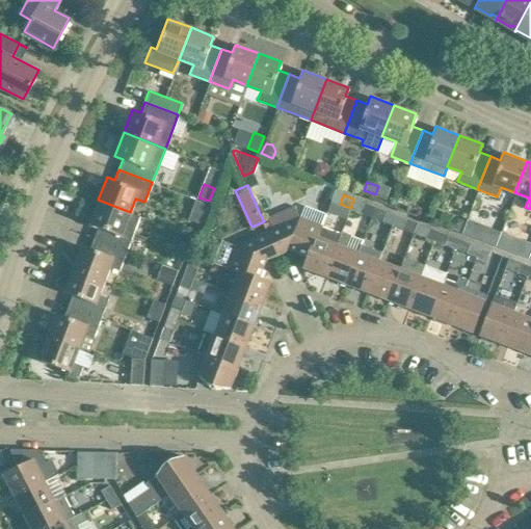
[(353,199),(353,200),(350,208),(371,216),(372,213),(374,206),(353,199)]
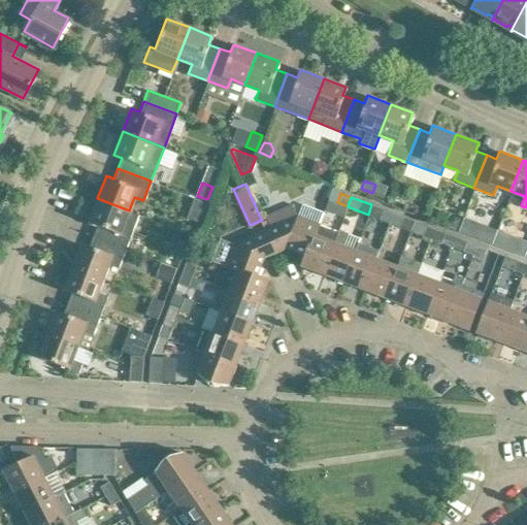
[(124,225),(129,210),(97,198),(89,222),(97,225),(93,235),(126,248),(133,228),(124,225)]
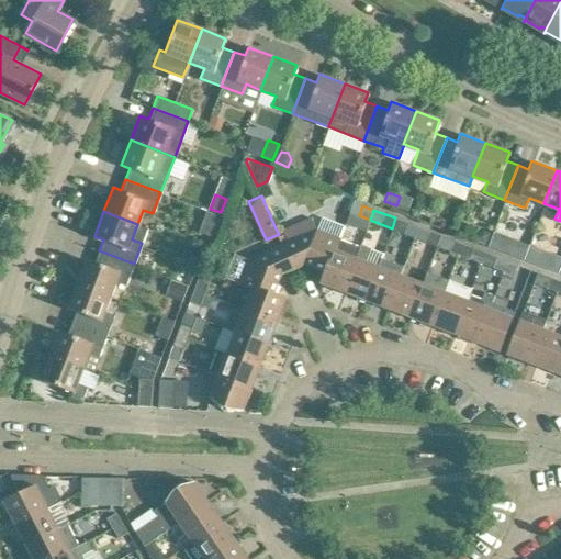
[(213,235),(220,215),(205,211),(199,230),(213,235)]
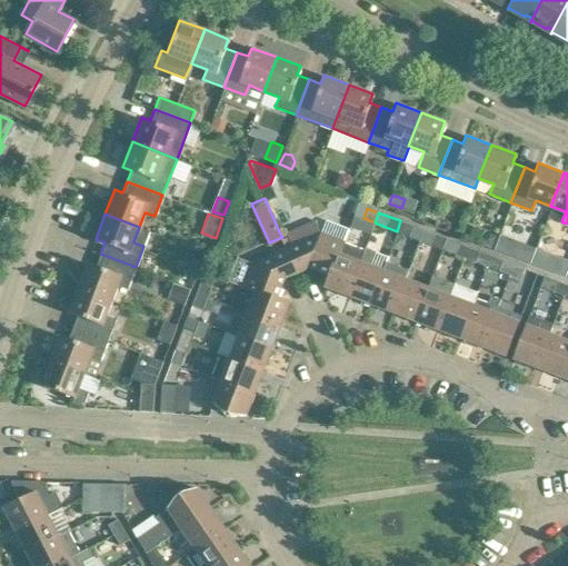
[(339,252),(344,240),(349,226),(325,217),(320,231),(286,247),(296,269),(307,265),(328,272),(329,274),(338,252),(339,252)]
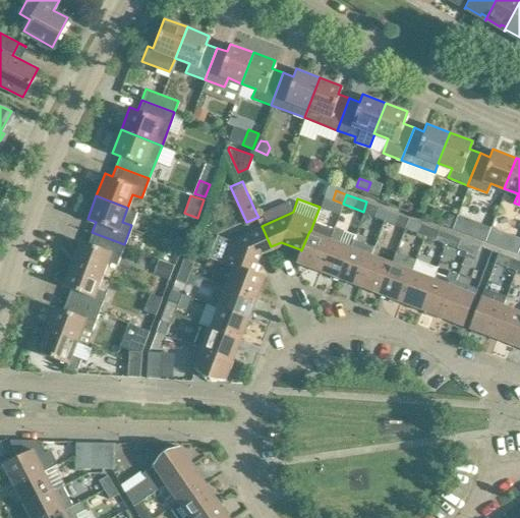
[(367,202),(364,209),(363,212),(384,220),(388,210),(367,202)]
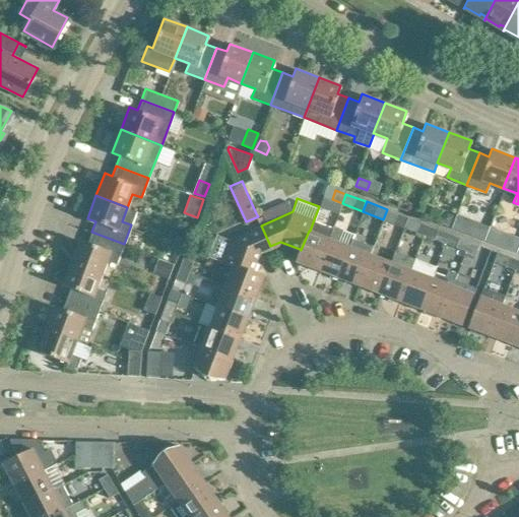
[(397,213),(387,209),(383,219),(393,222),(397,213)]
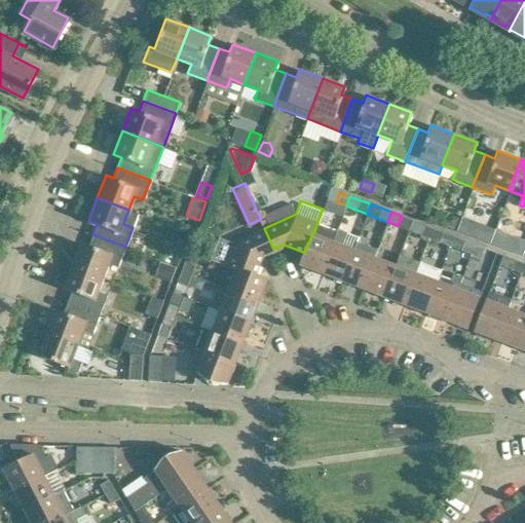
[(448,215),(445,224),(455,227),(459,217),(452,214),(448,215)]
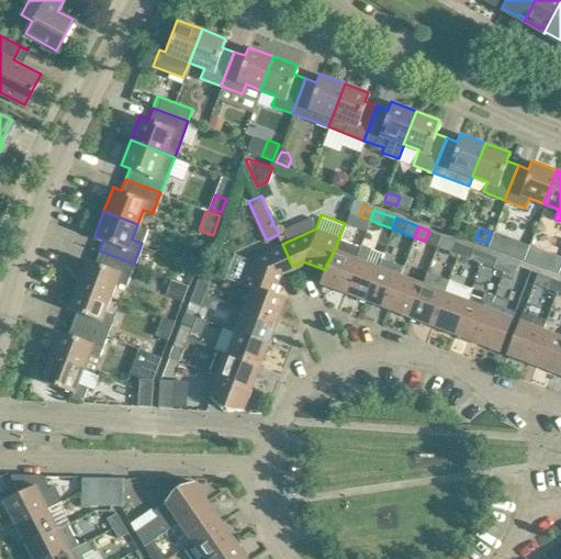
[(496,231),(491,247),(502,250),(507,235),(496,231)]
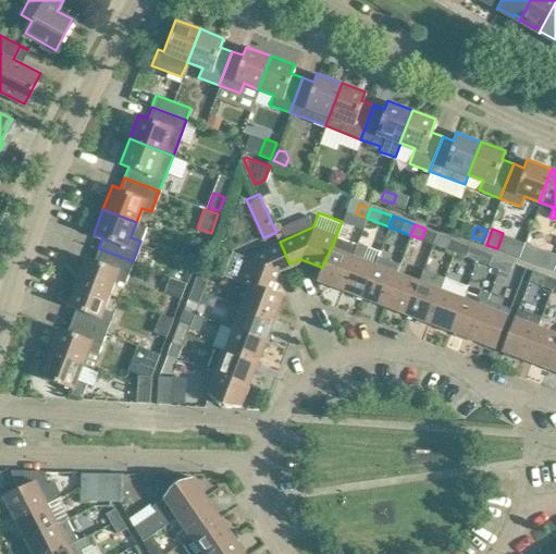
[(454,251),(458,241),(436,232),(435,235),(432,244),(443,247),(454,251)]
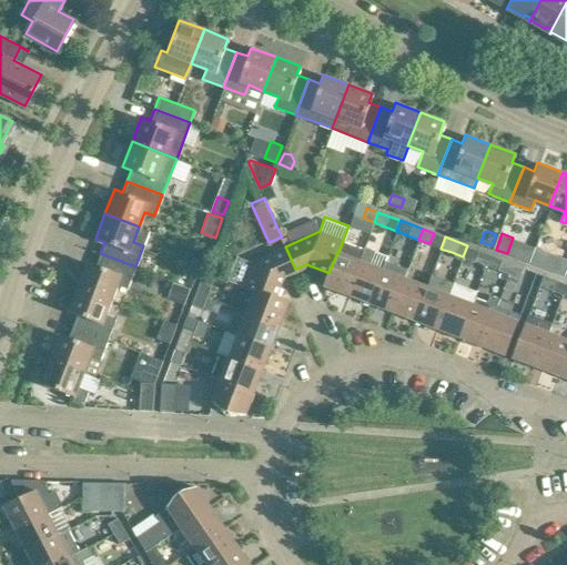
[(346,294),(360,260),(364,248),(343,240),(338,252),(337,252),(328,273),(327,272),(322,284),(346,294)]
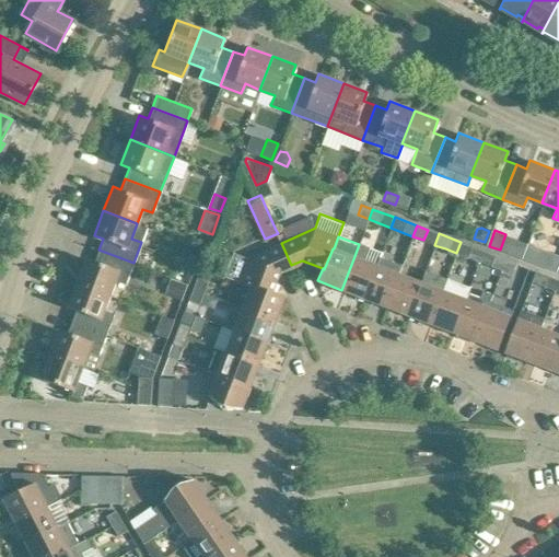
[(376,265),(379,258),(382,250),(359,242),(359,244),(354,256),(341,290),(363,298),(376,265)]
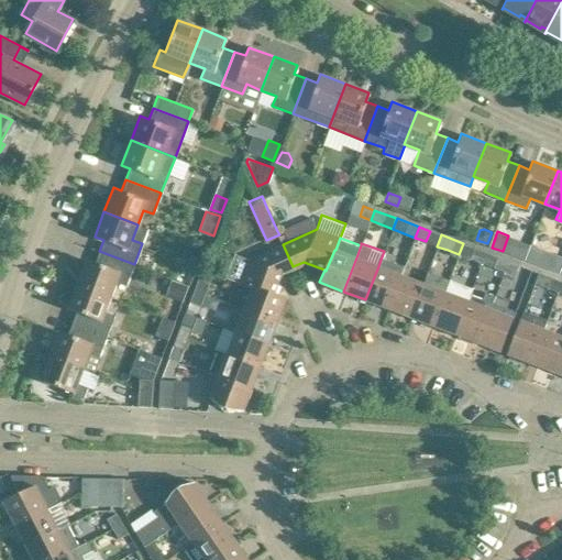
[(485,252),(463,243),(459,254),(481,262),(485,252)]
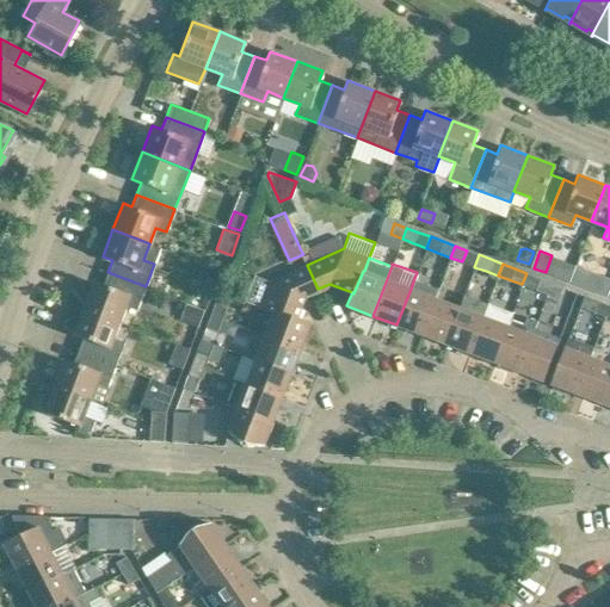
[(305,295),(318,289),(307,265),(269,282),(254,274),(244,301),(272,311),(273,310),(296,319),(296,317),(305,295)]
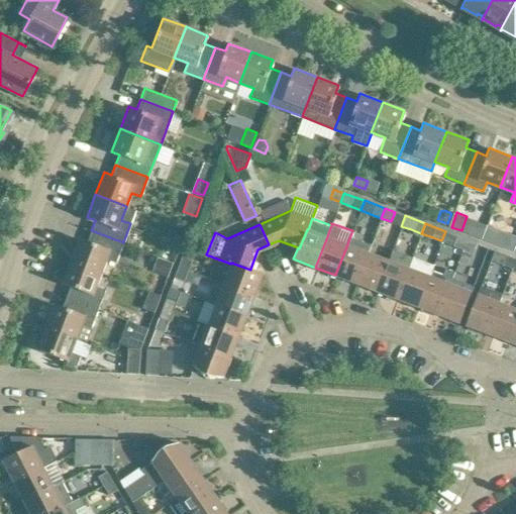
[(115,262),(123,242),(91,230),(87,240),(79,237),(70,260),(101,272),(106,259),(115,262)]
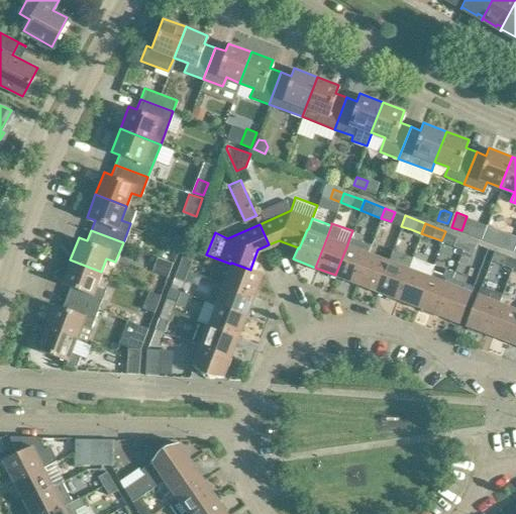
[(442,241),(462,248),(466,238),(445,231),(442,241)]
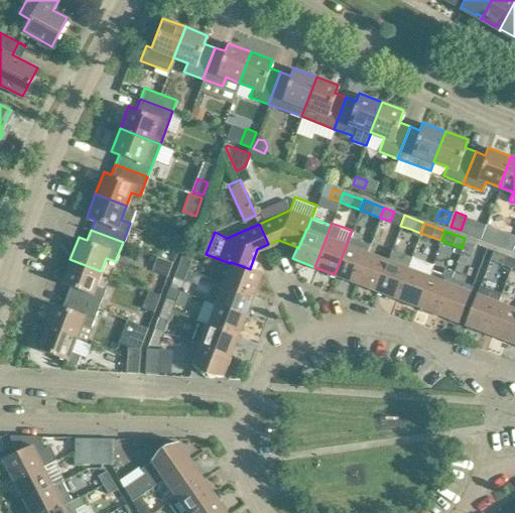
[(356,282),(367,252),(369,245),(349,238),(347,244),(335,274),(356,282)]
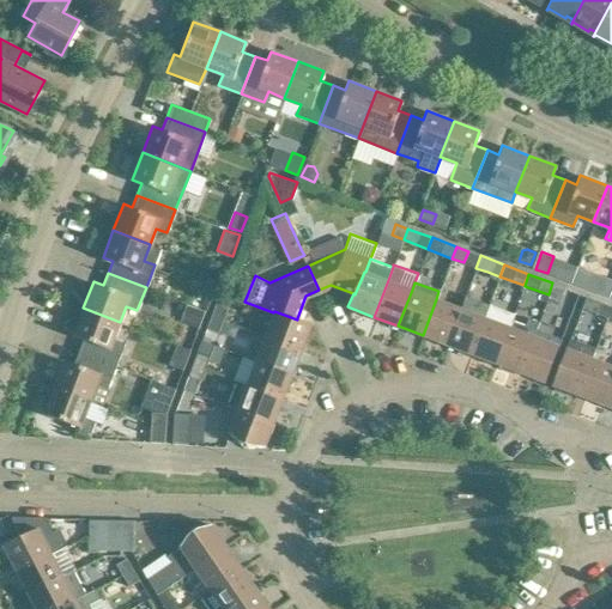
[(552,282),(549,294),(561,299),(564,287),(552,282)]
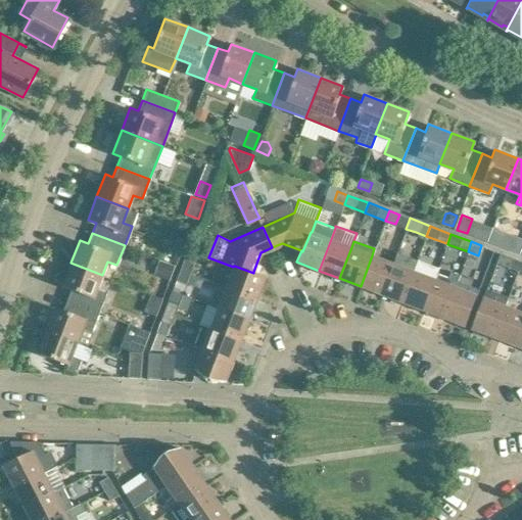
[(401,301),(418,257),(397,249),(392,263),(380,294),(401,301)]
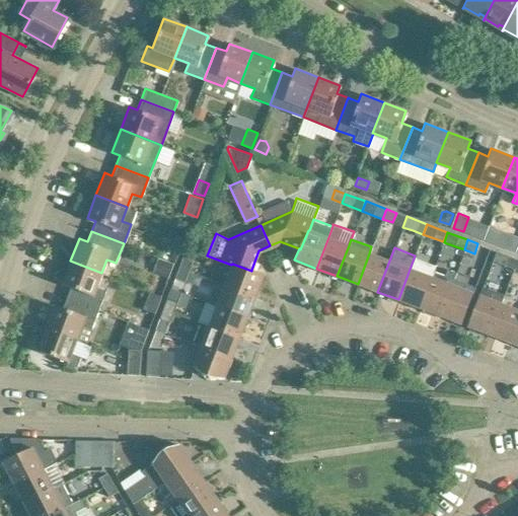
[(492,261),(513,269),(517,259),(496,250),(492,261)]
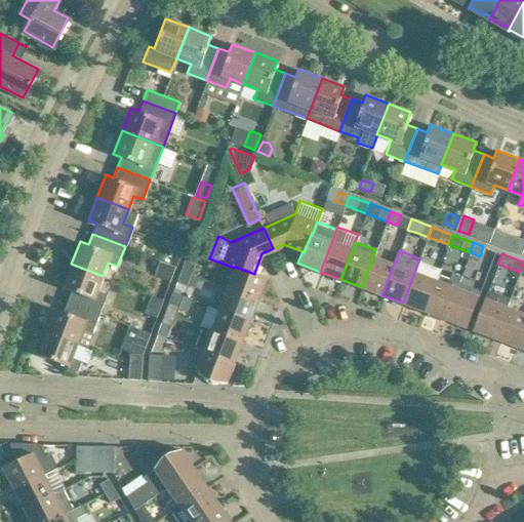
[(381,295),(394,264),(373,256),(362,287),(381,295)]
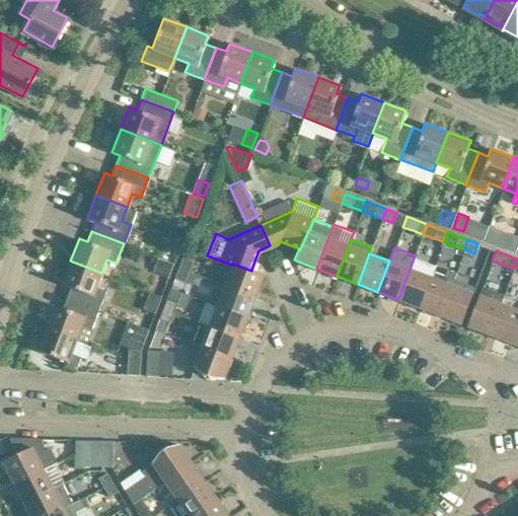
[(419,307),(433,271),(435,264),(415,255),(398,299),(419,307)]
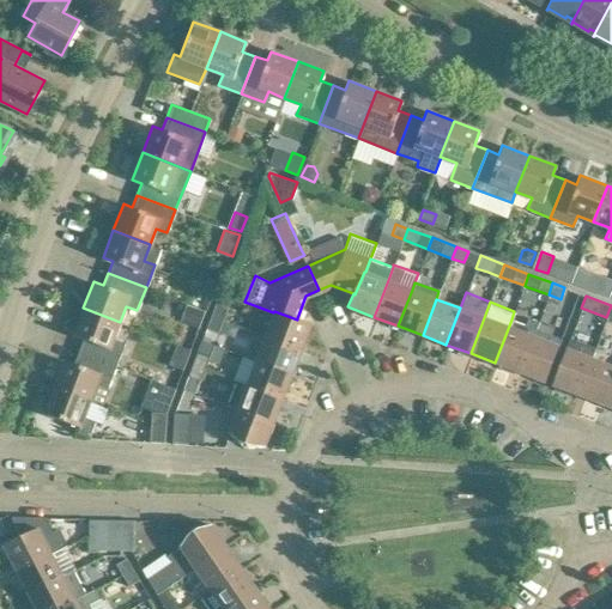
[(211,315),(222,320),(226,308),(214,303),(211,315)]
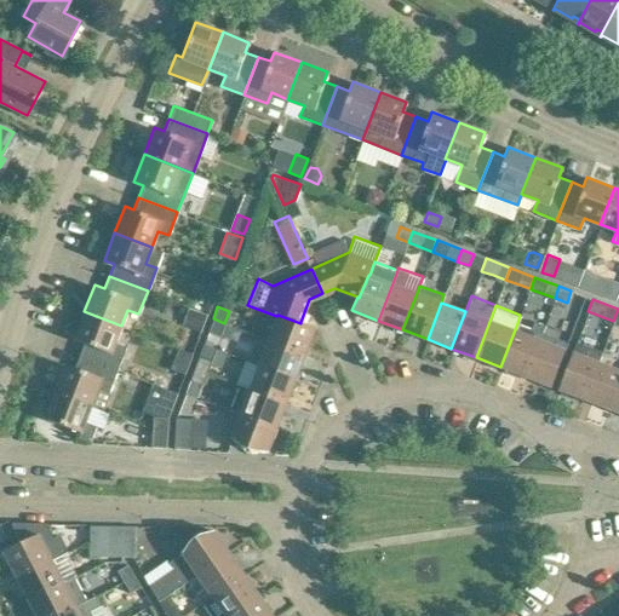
[(188,308),(183,324),(201,329),(204,321),(206,314),(188,308)]
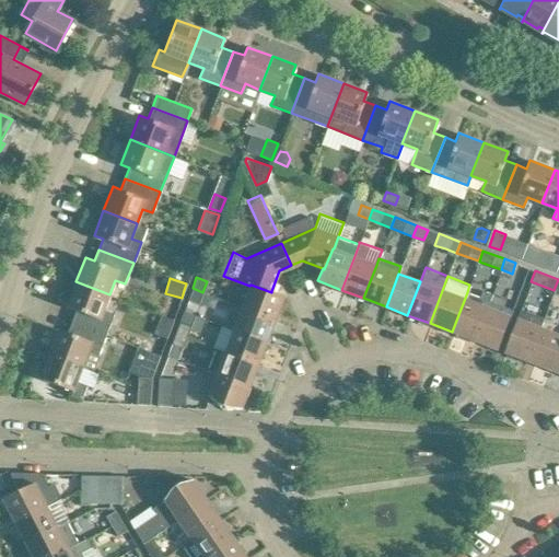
[(104,310),(109,294),(76,281),(67,306),(76,310),(71,321),(106,334),(114,313),(104,310)]
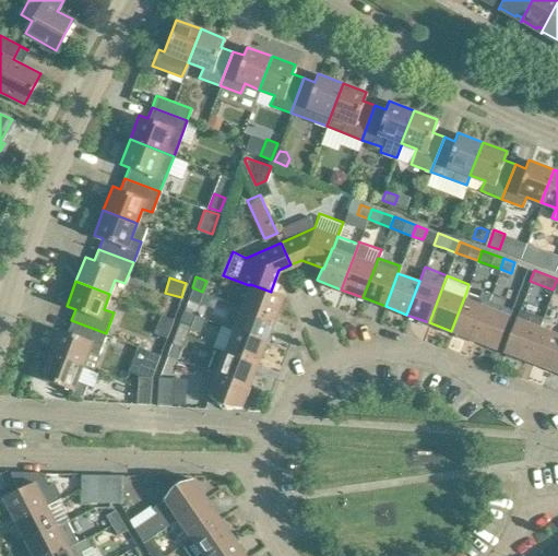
[(283,295),(271,291),(271,292),(250,284),(249,285),(250,285),(241,306),(274,319),(283,295)]
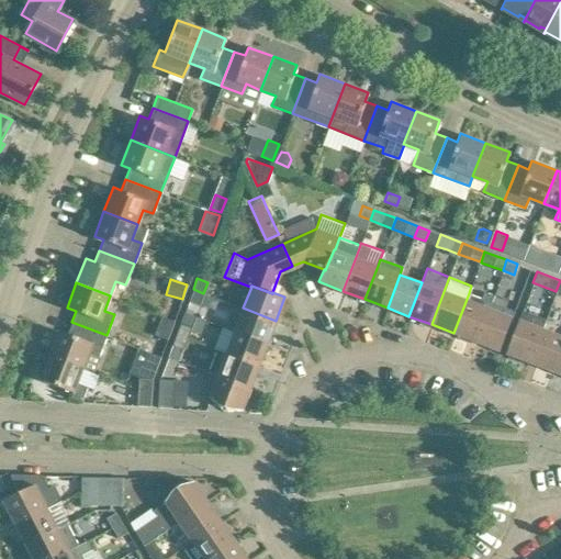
[(200,304),(203,293),(193,289),(189,300),(200,304)]
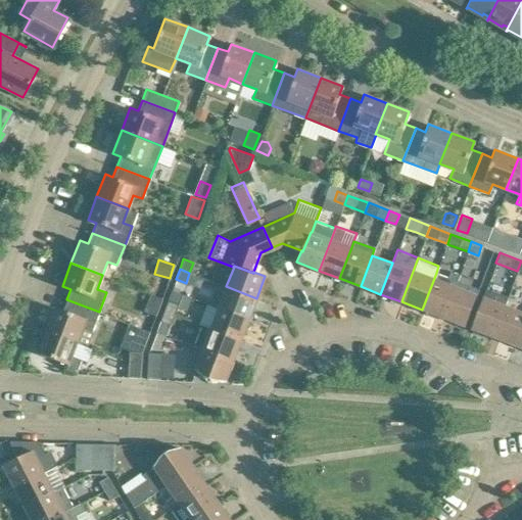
[(442,318),(457,280),(460,273),(452,270),(449,277),(436,273),(422,310),(442,318)]
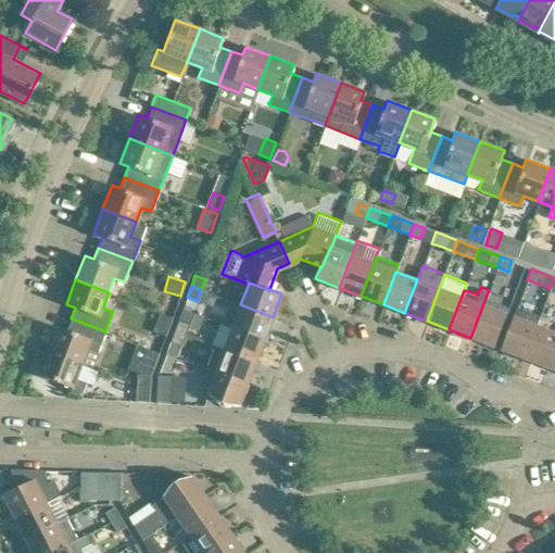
[(508,306),(486,298),(470,338),(493,346),(508,306)]
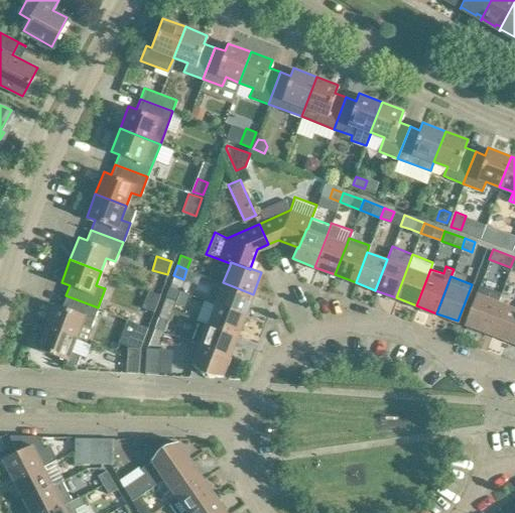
[(245,314),(253,294),(223,282),(215,302),(245,314)]
